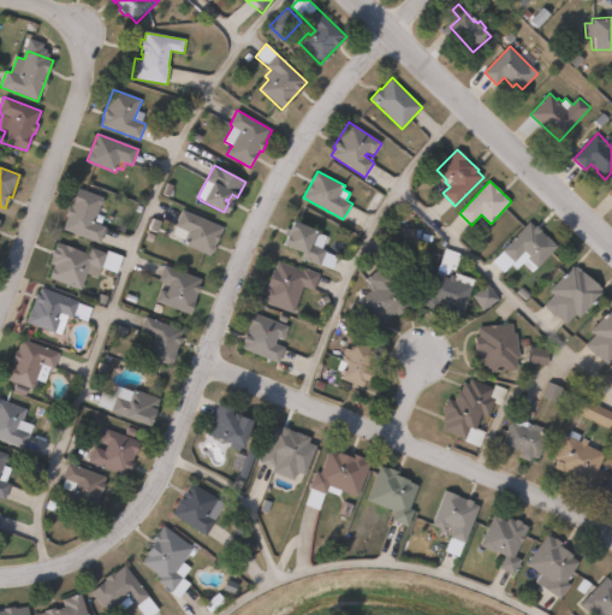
[(105,197),(101,207),(110,211),(105,223),(102,222),(101,225),(106,226),(100,243),(63,230),(67,218),(65,217),(70,206),(71,206),(78,188),(105,197)]
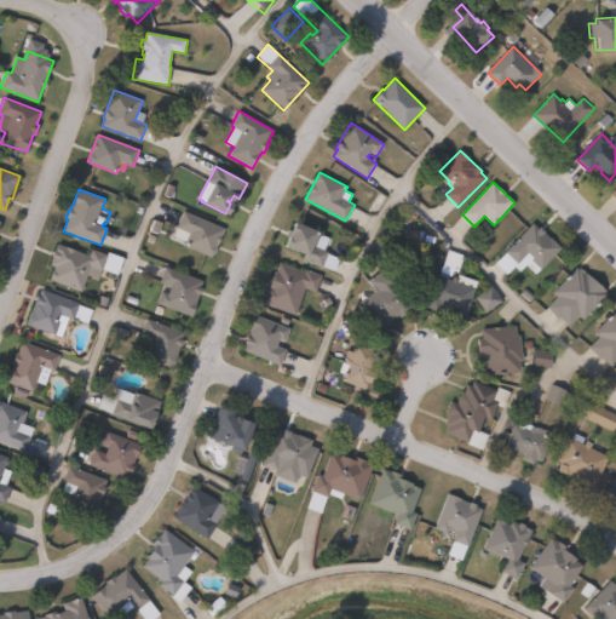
[(225,230),(213,258),(184,246),(189,234),(177,228),(184,212),(225,230)]
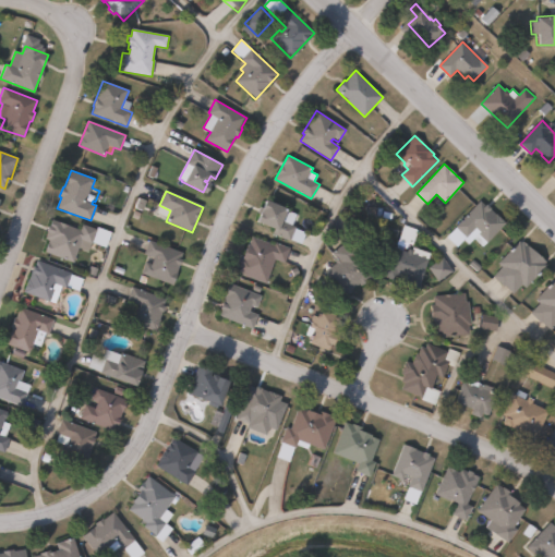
[(306,232),(301,244),(291,239),(290,241),(273,233),(274,230),(254,221),(264,200),(297,215),(292,225),(296,227),(296,228),(306,232)]
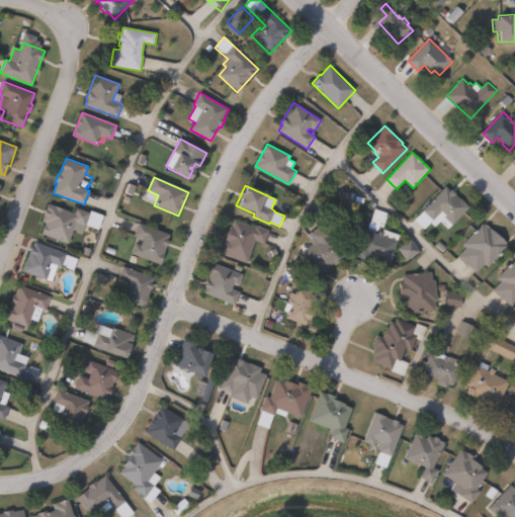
[(446,186),(450,190),(451,189),(456,193),(455,194),(469,208),(452,226),(444,218),(435,227),(431,223),(424,230),(415,221),(423,211),(423,210),(446,186)]
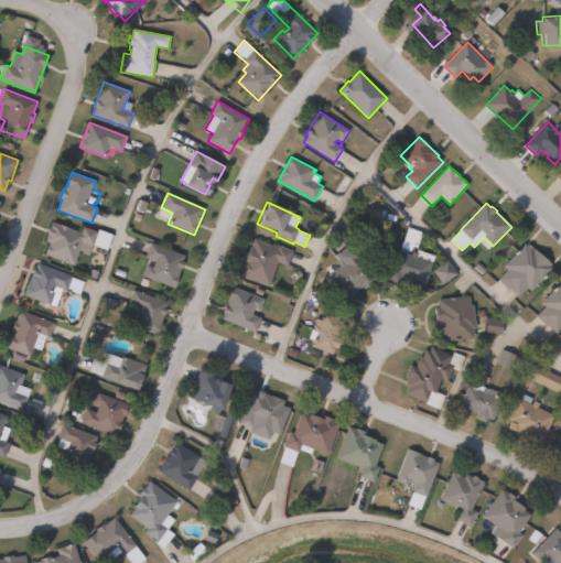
[(358,227),(349,242),(335,235),(343,219),(358,227)]
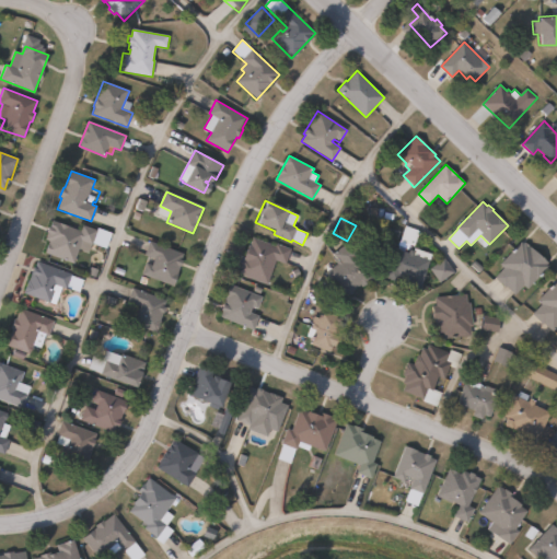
[(53,220),(81,231),(82,225),(97,231),(89,252),(79,248),(73,264),(45,252),(48,242),(45,241),(48,233),(45,232),(48,226),(50,226),(53,220)]
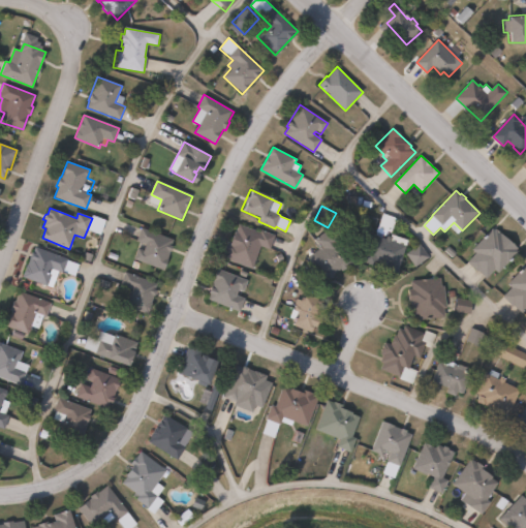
[(397,218),(392,233),(378,227),(383,214),(397,218)]
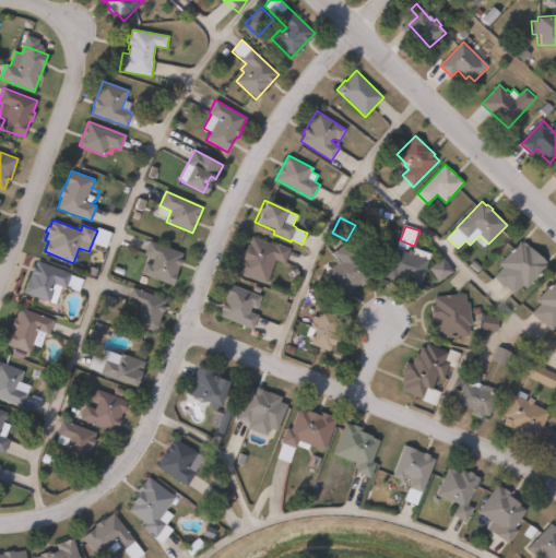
[(253,237),(275,246),(276,244),(291,249),(285,264),(275,260),(267,284),(236,272),(238,265),(237,265),(240,257),(243,258),(248,245),(250,246),(253,237)]
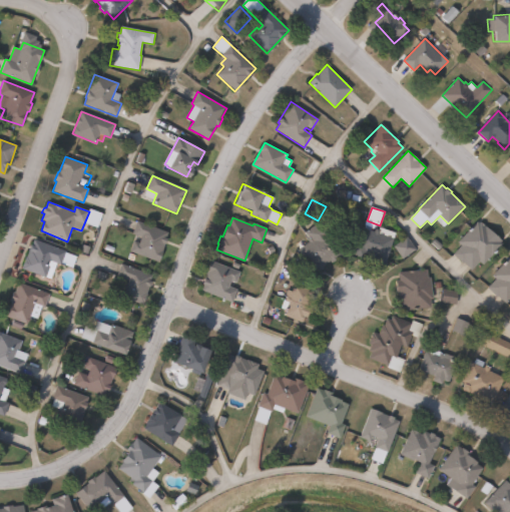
[(167,238),(158,263),(129,251),(133,240),(138,242),(141,236),(132,233),(137,221),(168,232),(165,238),(167,238)]
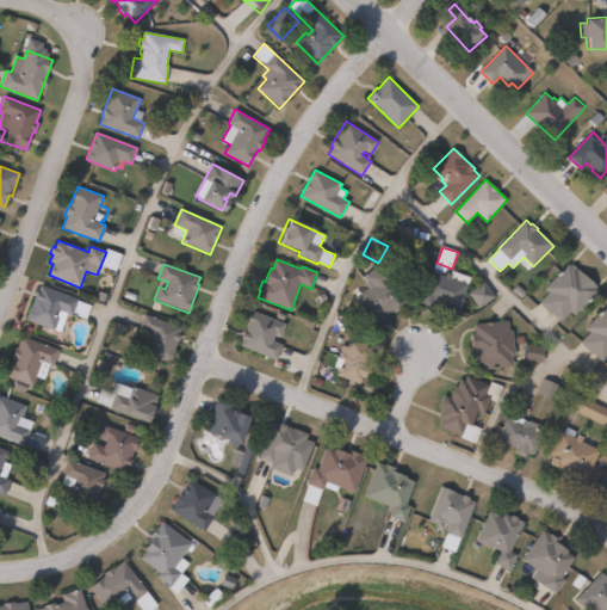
[(409,302),(395,314),(394,312),(376,325),(371,318),(369,319),(354,299),(367,289),(365,285),(367,283),(363,277),(381,264),(409,302)]
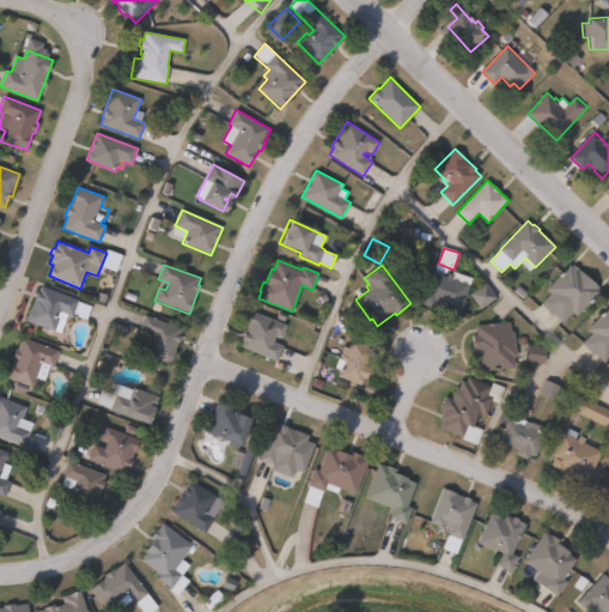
[(571,265),(572,267),(574,266),(591,283),(592,282),(601,291),(576,316),(573,313),(562,322),(553,314),(552,315),(541,303),(550,294),(547,290),(560,277),(558,274),(561,272),(562,273),(571,265)]
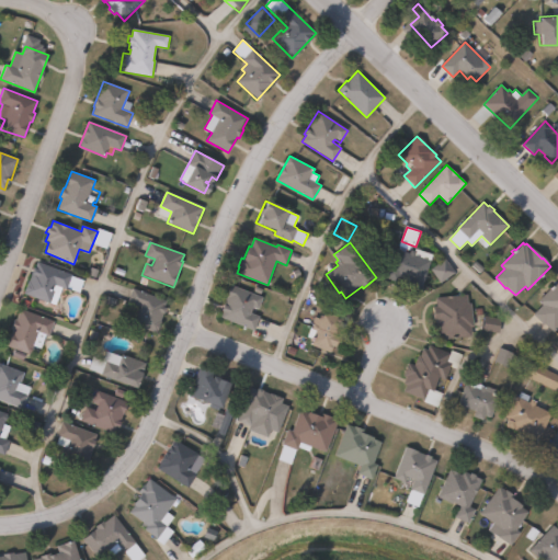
[(395,248),(410,253),(411,250),(416,251),(416,249),(433,255),(421,289),(410,285),(411,282),(398,277),(397,283),(385,278),(395,248)]
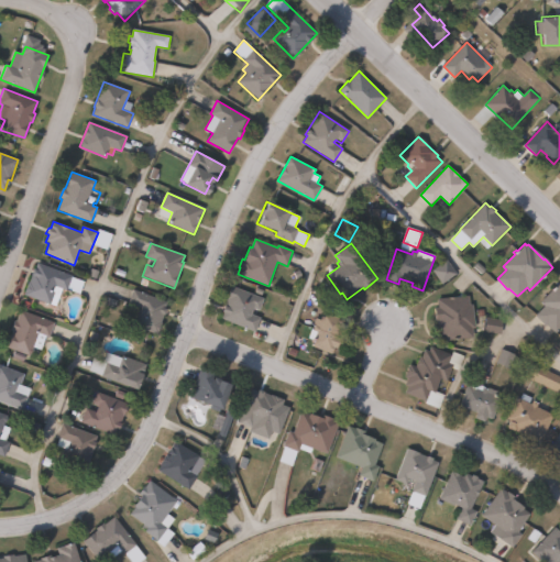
[(457,274),(441,284),(431,271),(447,260),(457,274)]
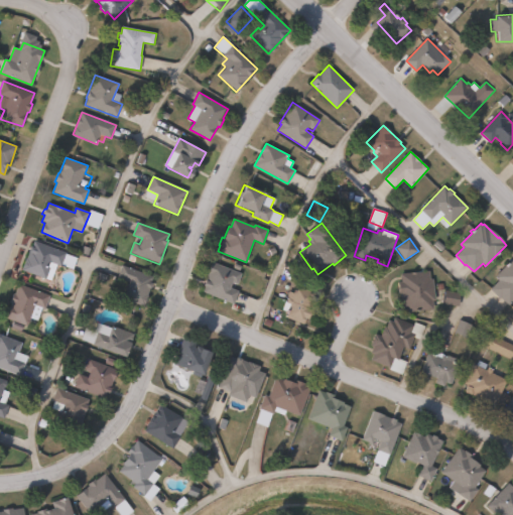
[(35,241),(66,253),(60,266),(56,265),(50,280),(22,269),(29,253),(27,252),(29,247),(32,248),(35,241)]
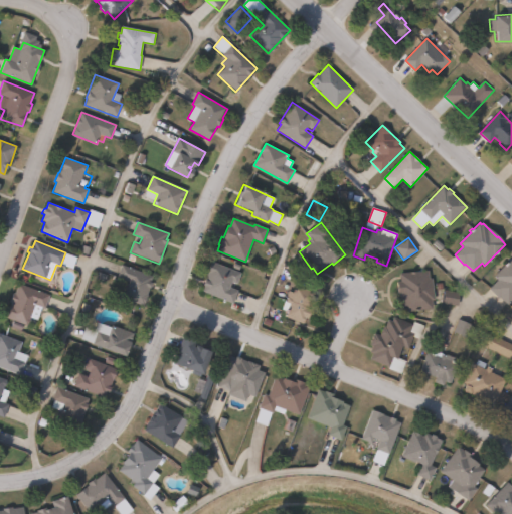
[(511,301),(508,305),(499,298),(489,289),(498,280),(495,277),(511,260),(511,301)]
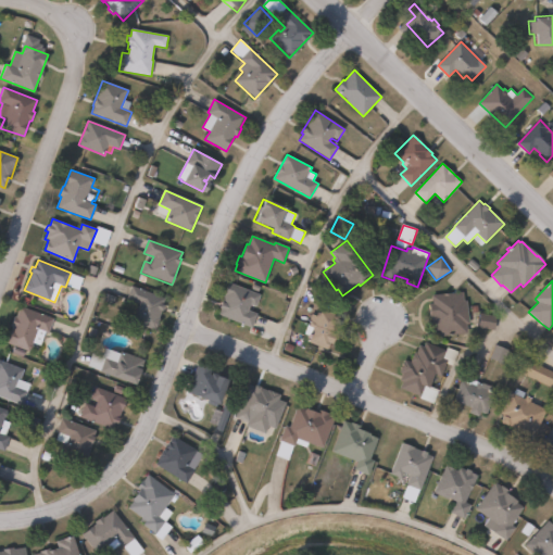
[(261,295),(256,307),(250,305),(248,311),(256,314),(251,328),(218,315),(221,308),(218,307),(221,303),(222,303),(229,284),(261,295)]
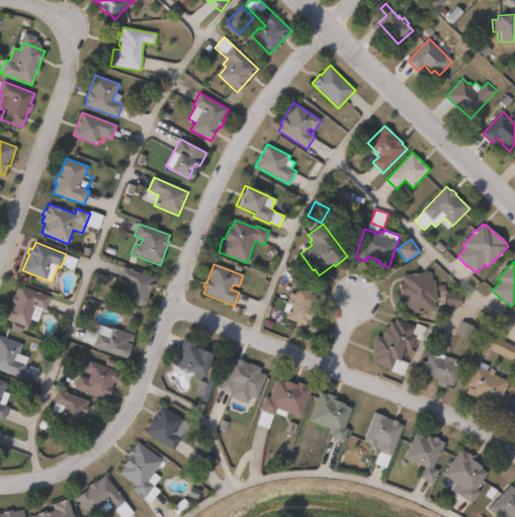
[(148,296),(149,297),(146,308),(120,298),(124,289),(126,289),(129,283),(117,279),(122,266),(154,278),(148,296)]
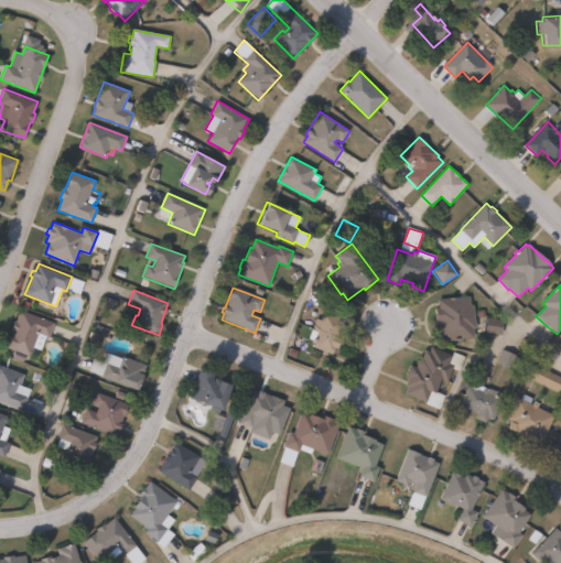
[(471,296),(472,305),(474,305),(477,329),(474,329),(474,338),(442,342),(442,334),(439,334),(438,322),(435,322),(434,309),(439,309),(439,300),(471,296)]
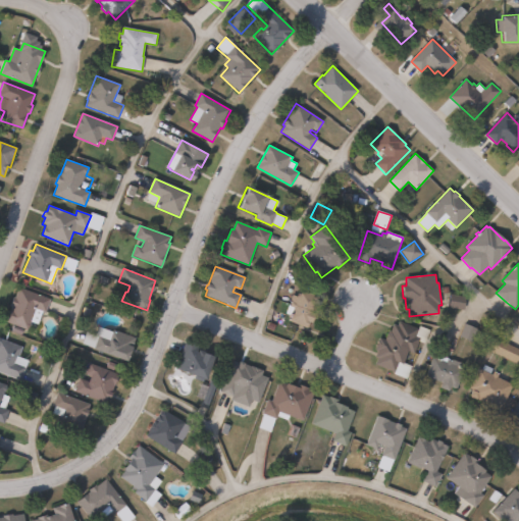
[(18,288),(50,300),(45,313),(36,309),(30,324),(32,325),(30,330),(6,321),(11,307),(9,306),(13,297),(15,298),(18,288)]
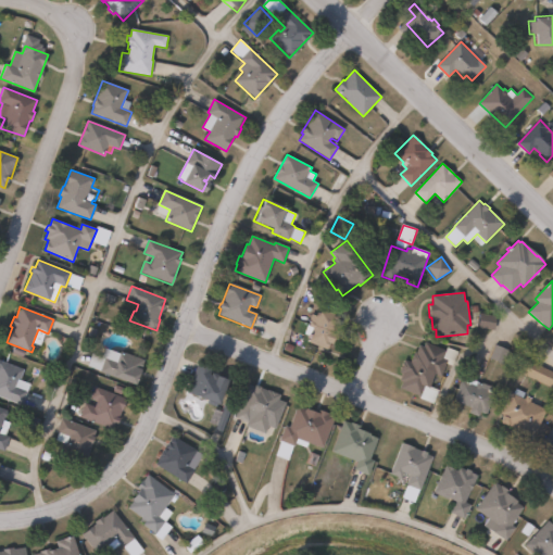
[(321,308),(341,316),(335,335),(339,336),(335,344),(330,343),(325,358),(304,351),(306,347),(304,345),(309,333),(304,332),(312,314),(315,315),(316,313),(318,313),(321,308)]
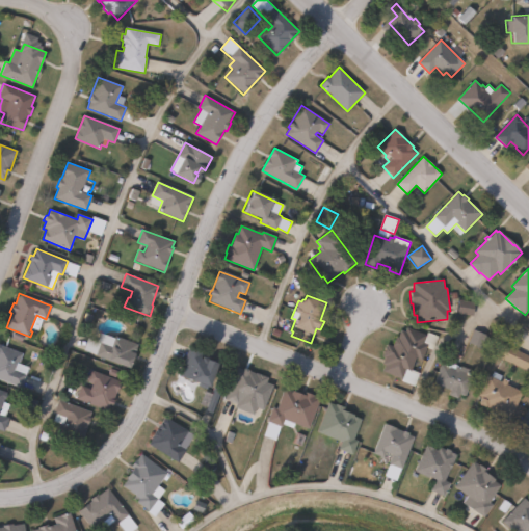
[(475,302),(473,316),(457,314),(459,300),(475,302)]
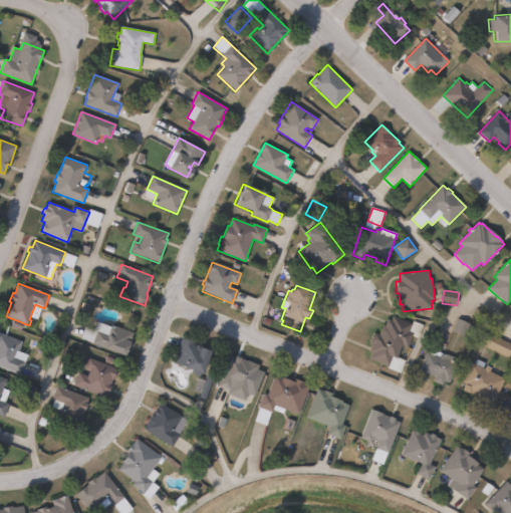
[(255,299),(248,316),(231,310),(238,292),(255,299)]
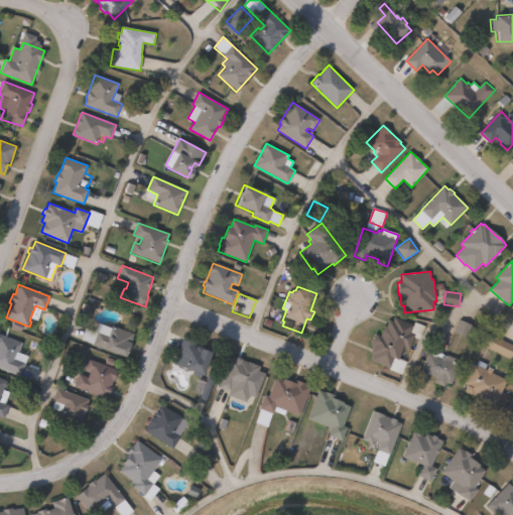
[(396,317),(415,326),(416,323),(426,327),(421,340),(414,338),(409,350),(403,348),(399,359),(407,362),(401,375),(389,370),(389,368),(371,361),(373,355),(370,354),(373,347),(370,346),(375,334),(381,336),(384,327),(387,328),(390,320),(394,323),(396,317)]
